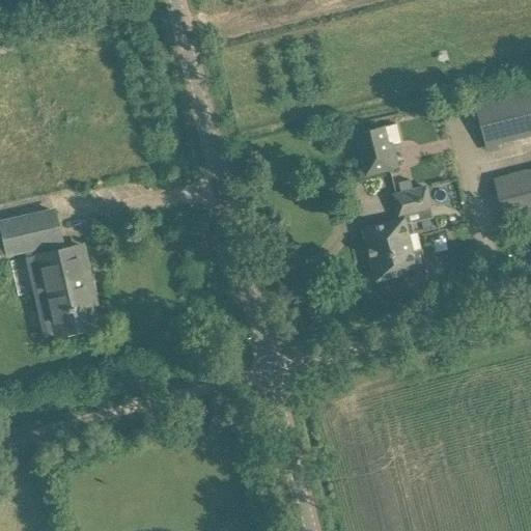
[(530,89),(475,104),(485,146),(530,134),(530,89)]
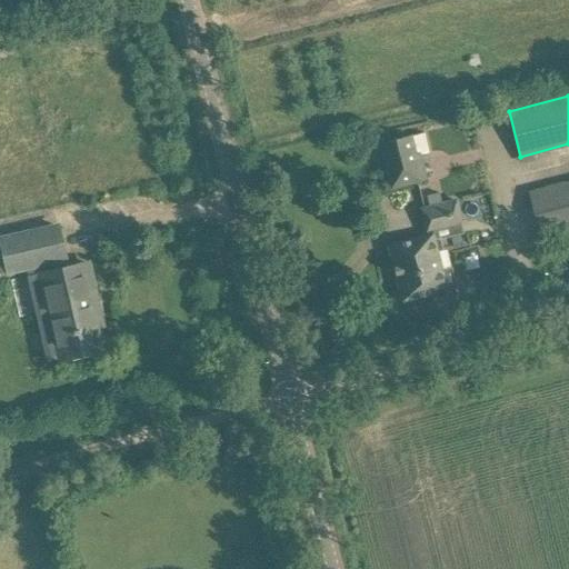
[(392,186),(413,180),(426,178),(420,155),(429,152),(425,131),(381,142),(392,186)]
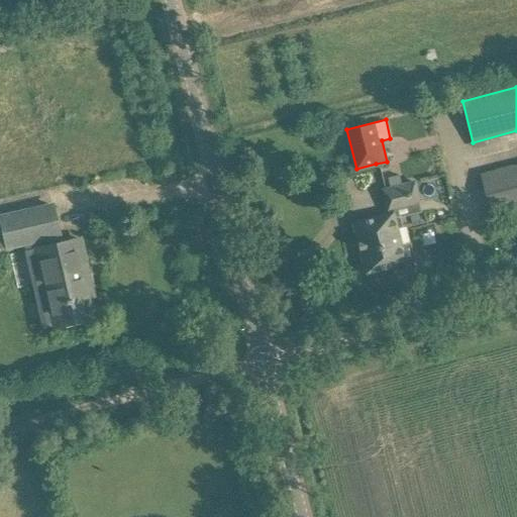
[(516,164),(481,174),(491,215),(516,208),(516,164)]
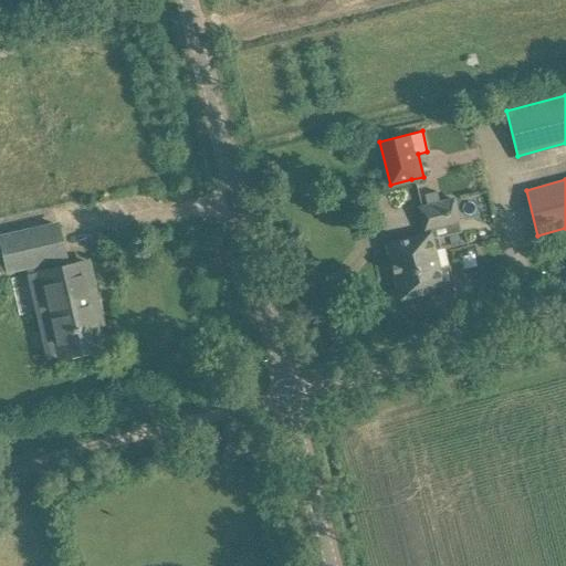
[(426,202),(440,200),(438,189),(423,192),(426,202)]
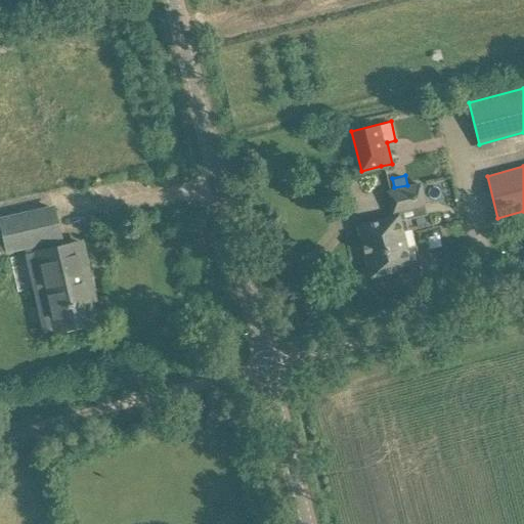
[(388,192),(393,212),(425,205),(420,184),(388,192)]
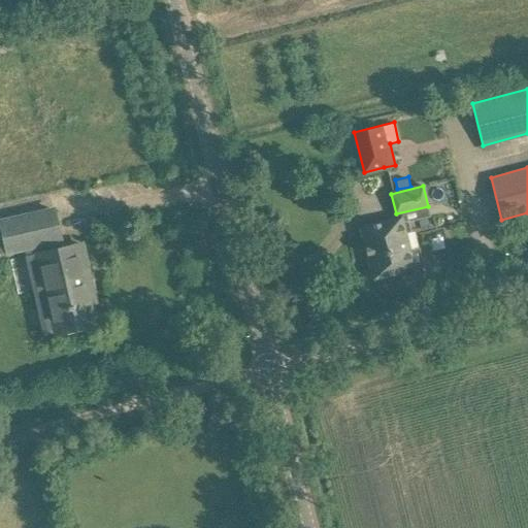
[(33,213),(1,222),(7,251),(8,252),(25,248),(26,255),(25,256),(28,266),(31,279),(41,277),(54,332),(57,332),(68,329),(69,331),(86,328),(85,326),(93,324),(85,285),(91,284),(87,267),(80,242),(69,245),(60,248),(58,239),(60,239),(54,209),(33,213)]
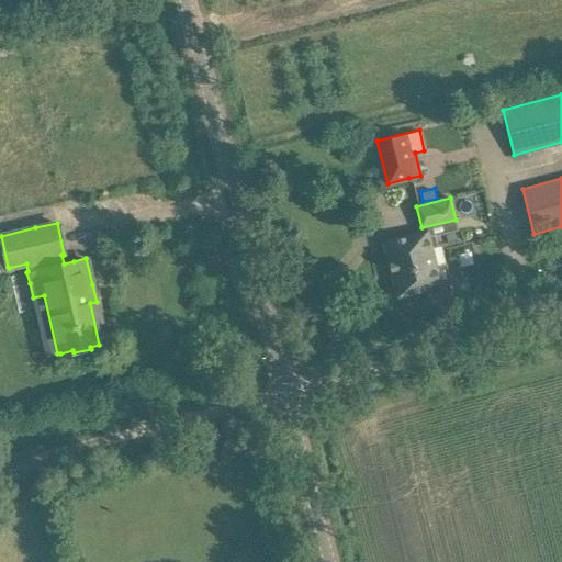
[(397,296),(419,291),(440,285),(427,231),(384,242),(390,262),(391,262),(393,270),(391,270),(397,296)]
